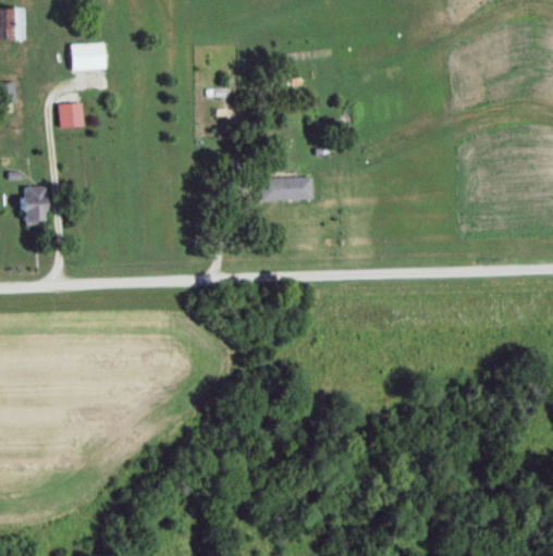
[(3,39),(25,39),(25,8),(3,8),(3,39)]
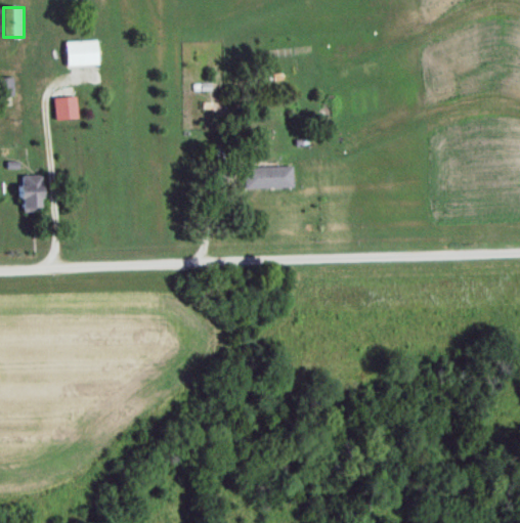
[(99,41),(68,41),(68,66),(99,66),(99,41)]
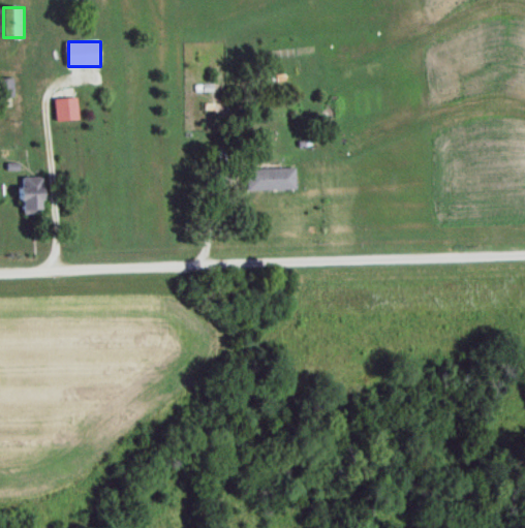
[(19,78),(5,78),(5,96),(19,96),(19,78)]
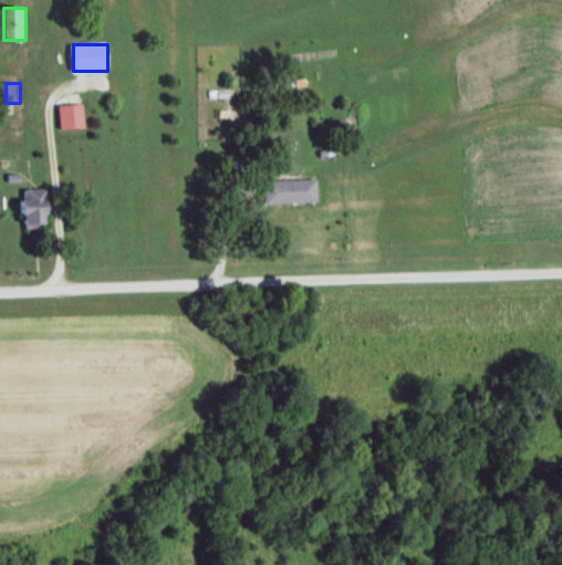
[(85,104),(60,104),(60,128),(85,128),(85,104)]
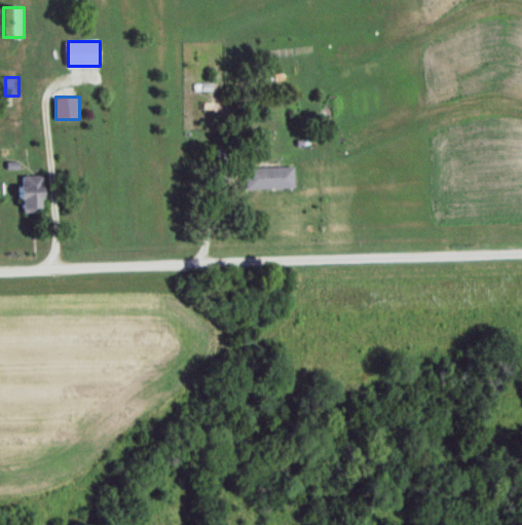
[(296,188),(296,166),(249,167),(249,188),(296,188)]
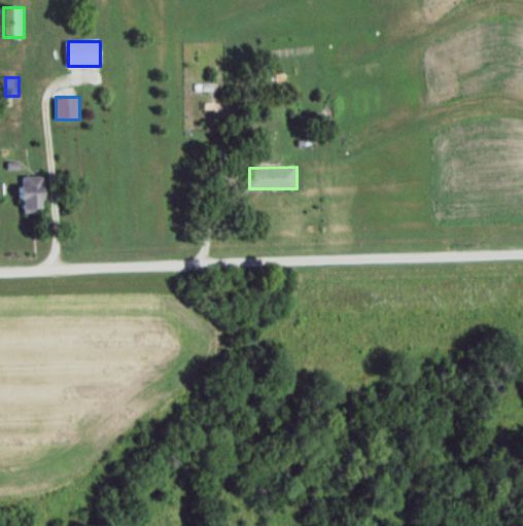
[(44,176),(24,176),(24,186),(16,186),(16,211),(44,211),(44,176)]
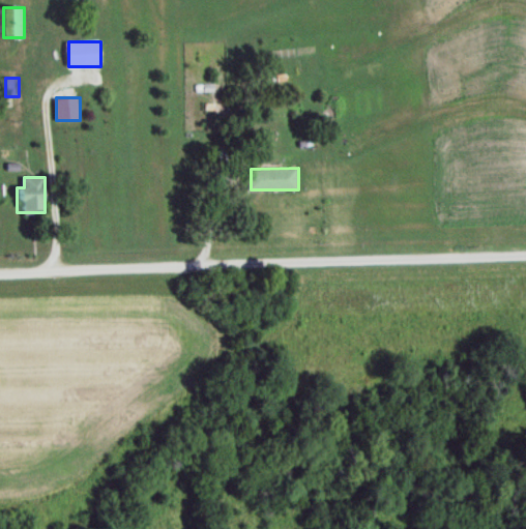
All buildings are outlined.
